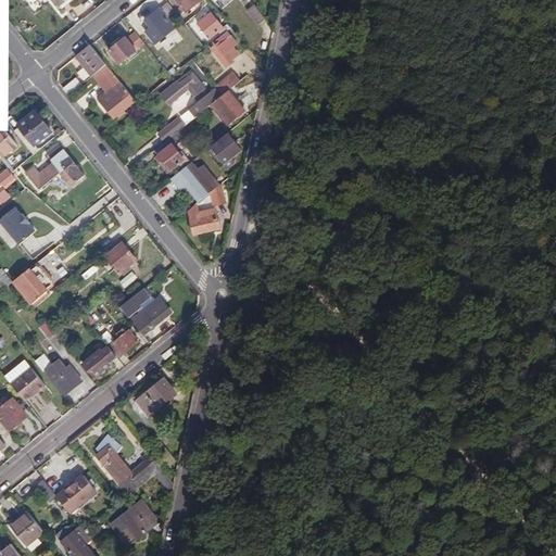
[(201,1),(200,0),(176,0),(187,13),(191,10),(193,12),(199,7),(197,4),(201,1)]
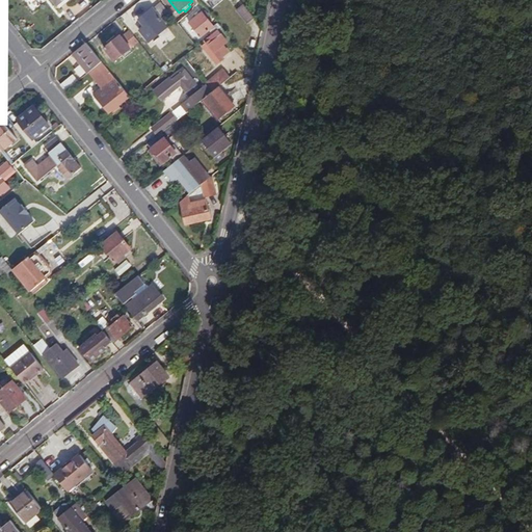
[(171,16),(162,5),(155,11),(154,9),(140,20),(145,27),(141,31),(150,42),(167,27),(163,22),(171,16)]
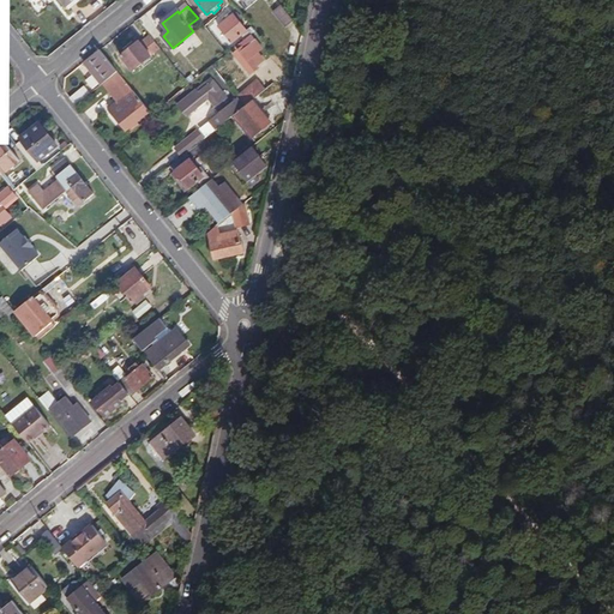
[(288,28),(294,23),(283,7),(276,13),(288,28)]
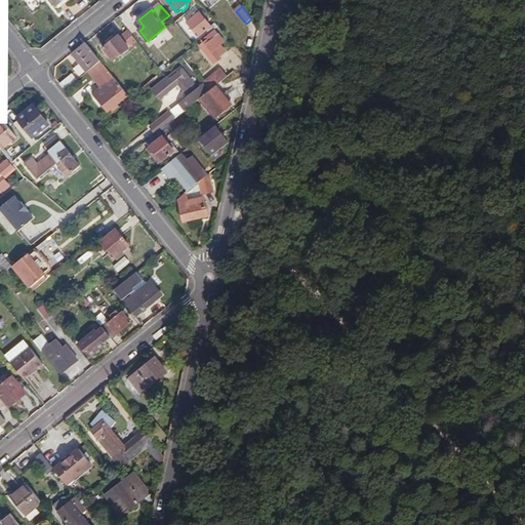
[(215,30),(219,27),(216,23),(211,26),(199,12),(188,22),(199,36),(208,29),(211,33),(215,30)]
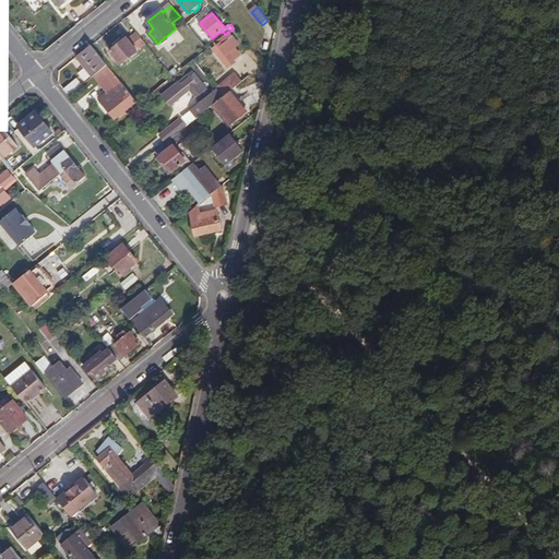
[(146,44),(137,32),(129,38),(128,37),(111,50),(122,63),(146,44)]
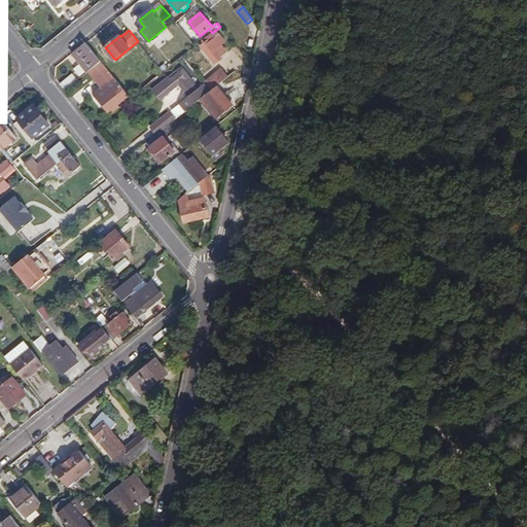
[(221,36),(216,30),(212,33),(200,43),(215,63),(222,58),(221,56),(216,49),(222,44),(224,43),(219,37),(221,36)]
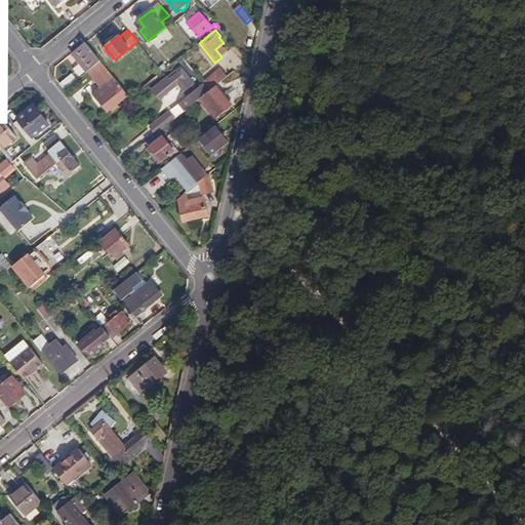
[(102,62),(86,43),(74,52),(81,62),(79,64),(86,73),(89,71),(102,62)]
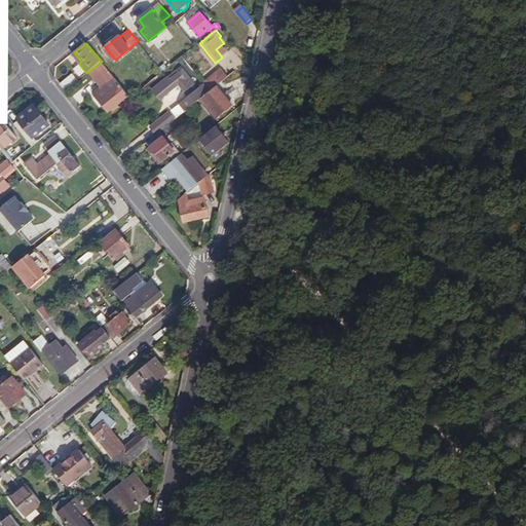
[(216,49),(221,55),(226,50),(222,44),(216,49)]
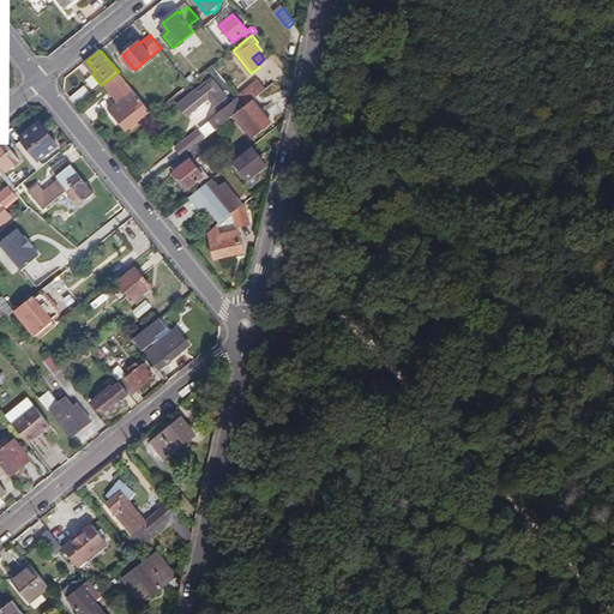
[(196,80),(208,71),(204,65),(191,76),(196,80)]
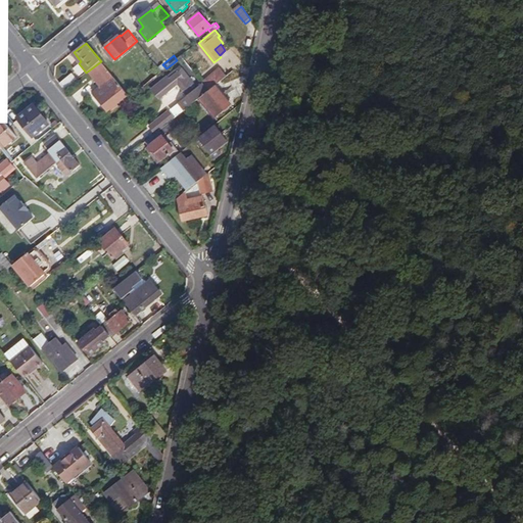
[(101,61),(89,70),(98,82),(102,78),(107,84),(103,88),(96,93),(109,109),(128,95),(110,74),(101,61)]
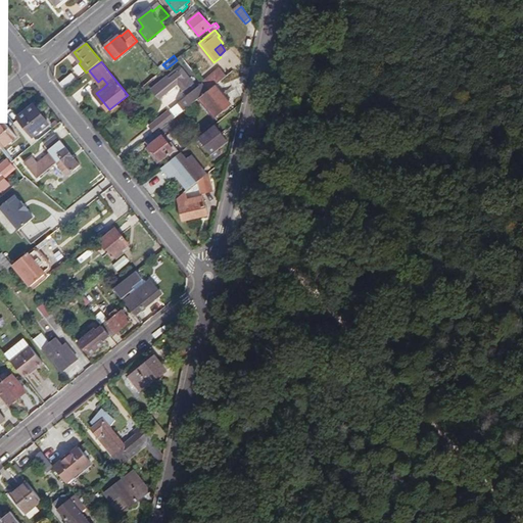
[(171,80),(182,69),(180,67),(168,77),(171,80)]
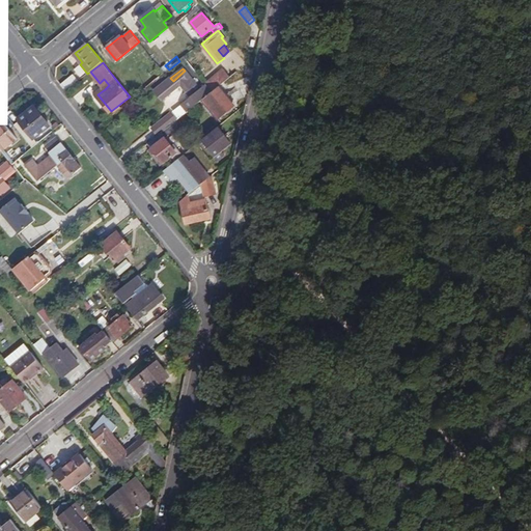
[(213,90),(207,84),(200,90),(185,71),(173,81),(170,78),(155,91),(163,101),(180,86),(190,98),(182,105),(188,112),(203,99),(213,90)]
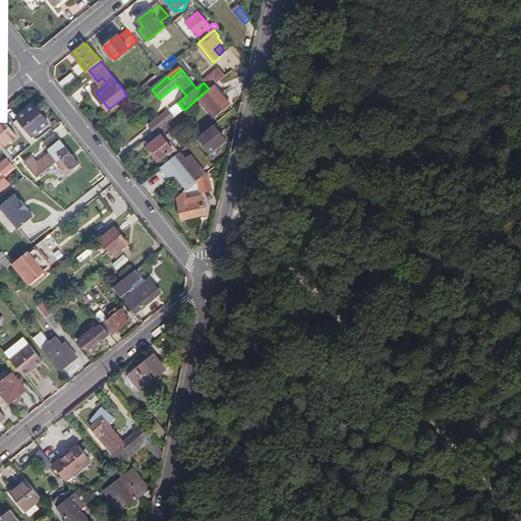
[(215,84),(226,75),(220,69),(204,82),(209,89),(215,84)]
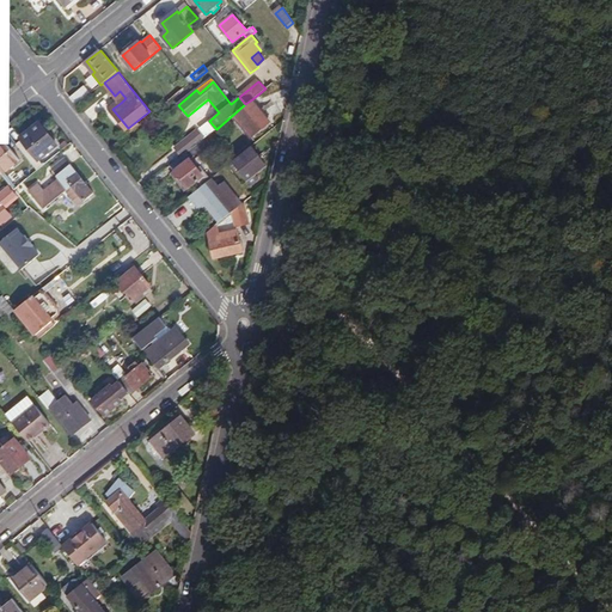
[(85,87),(69,99),(75,105),(90,93),(85,87)]
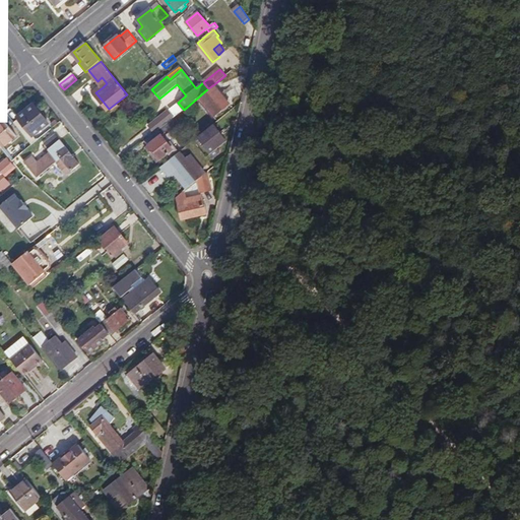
[(103,87),(107,83),(102,77),(98,81),(103,87)]
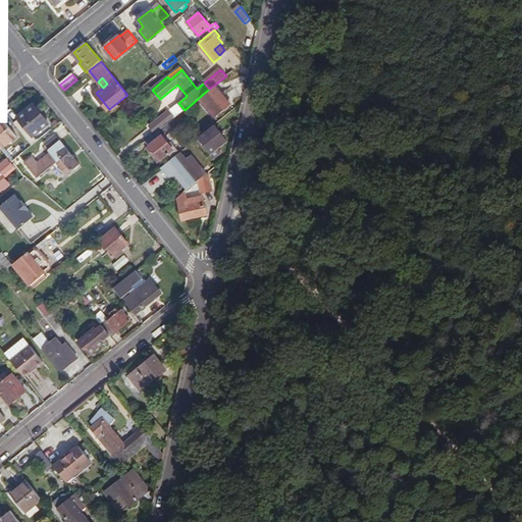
[(231,103),(215,85),(209,89),(200,97),(215,116),(231,103)]
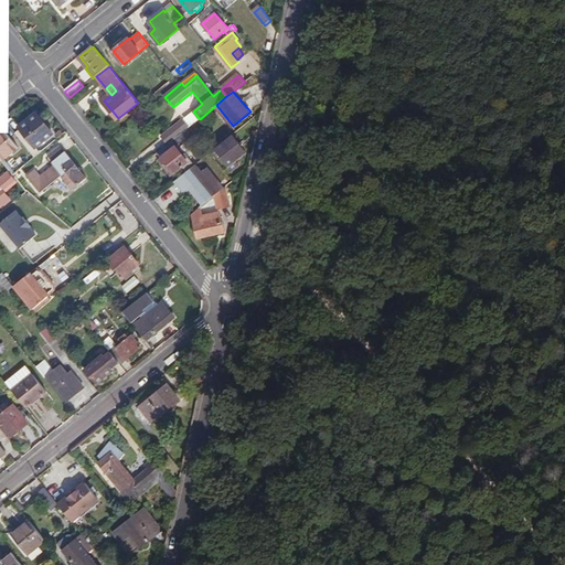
[(22,128),(17,132),(30,149),(35,145),(38,147),(54,132),(40,114),(22,127),(22,128)]
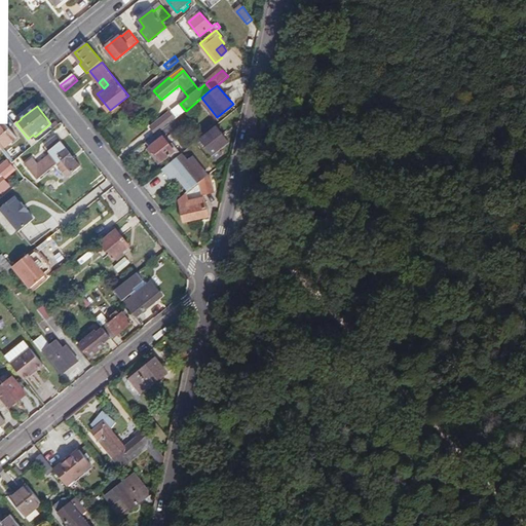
[(147,142),(161,159),(170,153),(173,156),(180,150),(173,142),(171,144),(164,135),(173,128),(175,130),(182,125),(177,118),(175,119),(168,112),(151,126),(157,134),(147,142)]
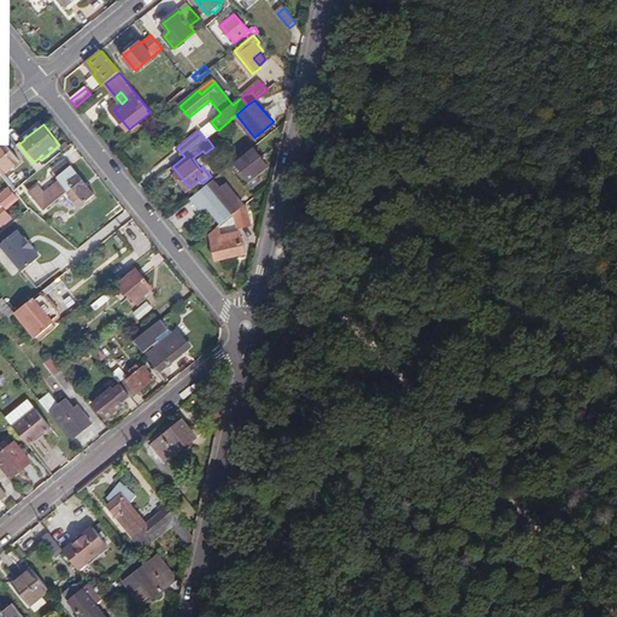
[(6,144),(0,147),(0,174),(1,176),(4,178),(22,163),(6,144)]
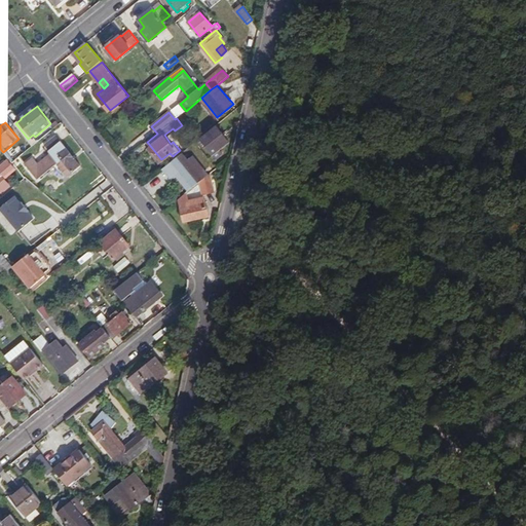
[(228,142),(216,126),(203,135),(199,139),(213,154),(216,158),(222,153),(219,149),(228,142)]
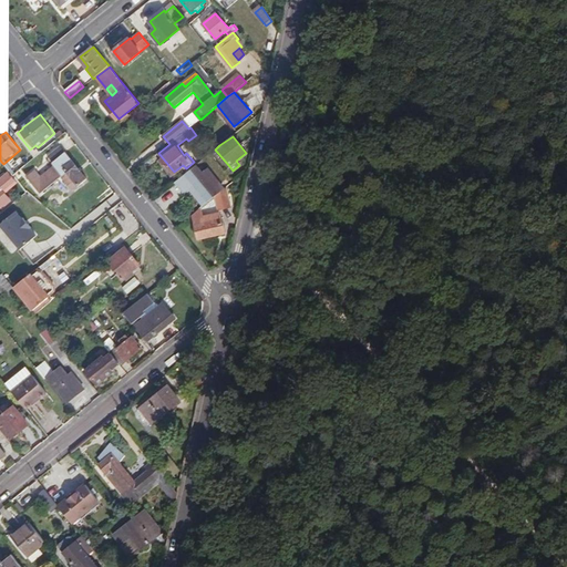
[(29,176),(43,193),(63,176),(70,185),(76,179),(81,185),(89,179),(62,146),(50,156),(58,167),(44,178),(37,169),(29,176)]
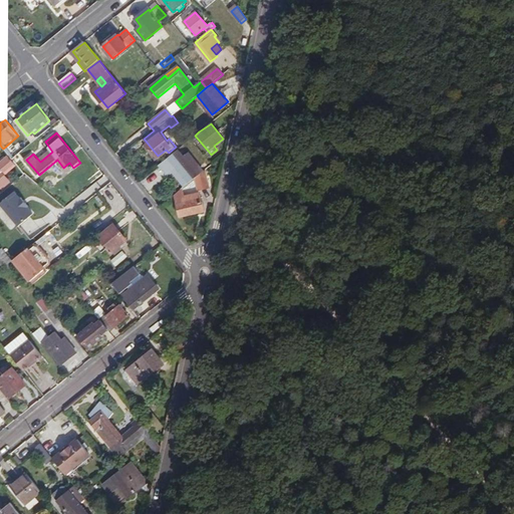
[(197,177),(203,172),(188,153),(183,157),(178,150),(160,165),(167,173),(170,170),(176,166),(190,183),(197,177)]
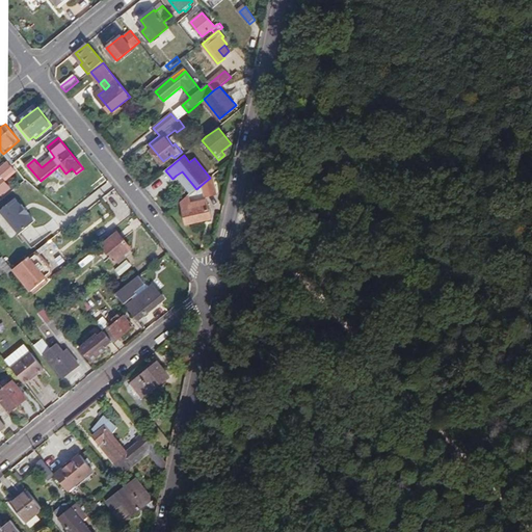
[(0,175),(0,194),(2,197),(10,190),(5,183),(17,174),(8,163),(1,169),(3,173),(0,175)]
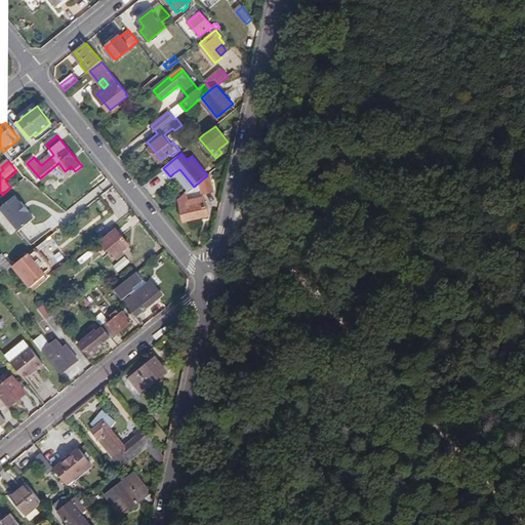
[(188,192),(194,187),(179,169),(173,173),(188,192)]
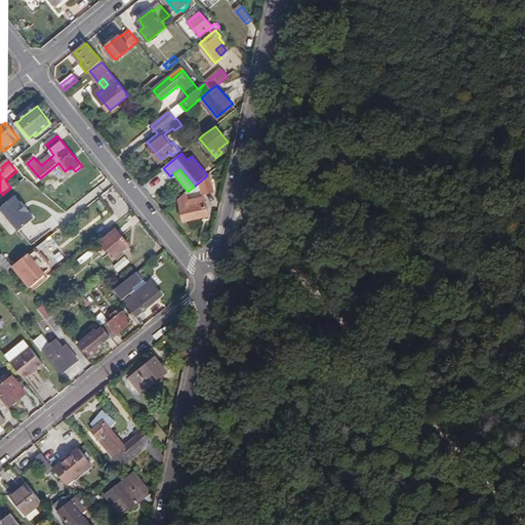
[(214,191),(209,174),(207,175),(201,180),(204,193),(214,191)]
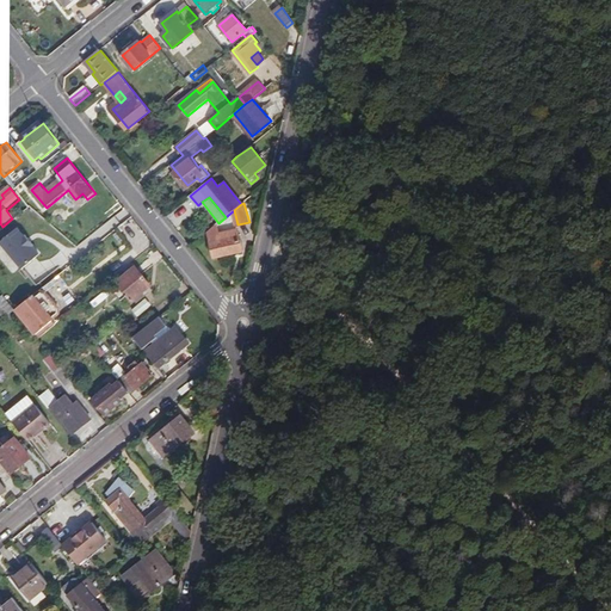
[(217,223),(209,230),(216,259),(245,252),(239,229),(221,234),(217,223)]
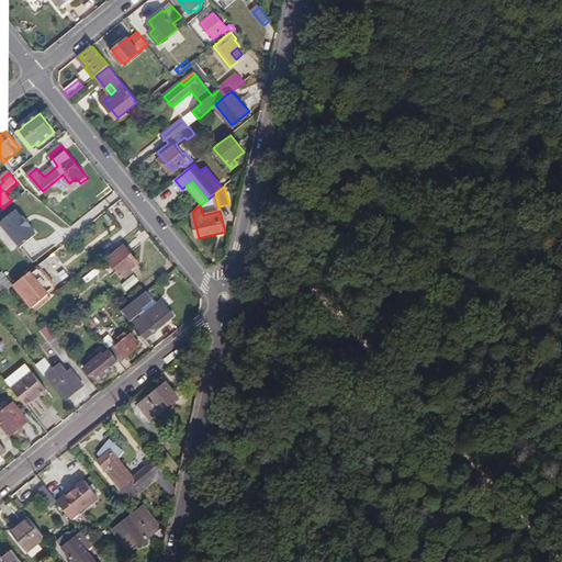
[(0,224),(0,225),(19,249),(35,237),(30,229),(31,228),(23,218),(22,220),(15,212),(0,224)]
